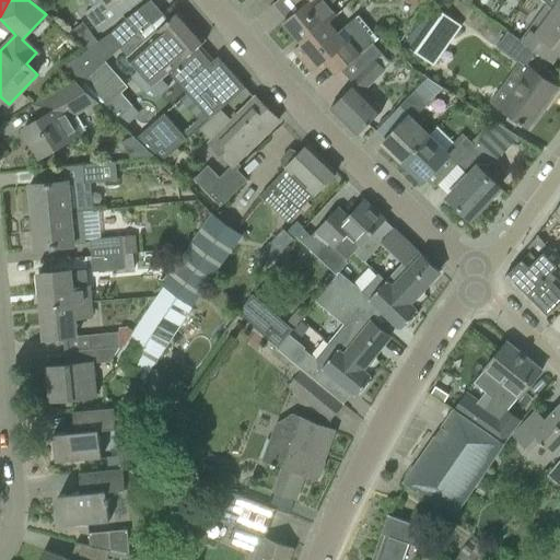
[(102,0),(85,13),(100,33),(142,0),(102,0)]
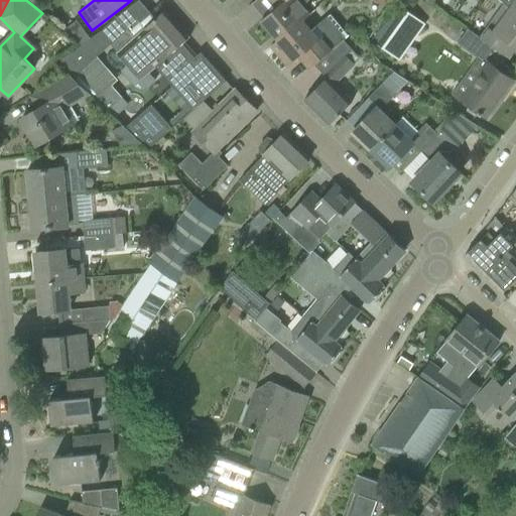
[(270,0),(276,7),(261,21),(277,40),(278,40),(303,20),(310,13),(305,6),(310,2),(309,0),(270,0)]
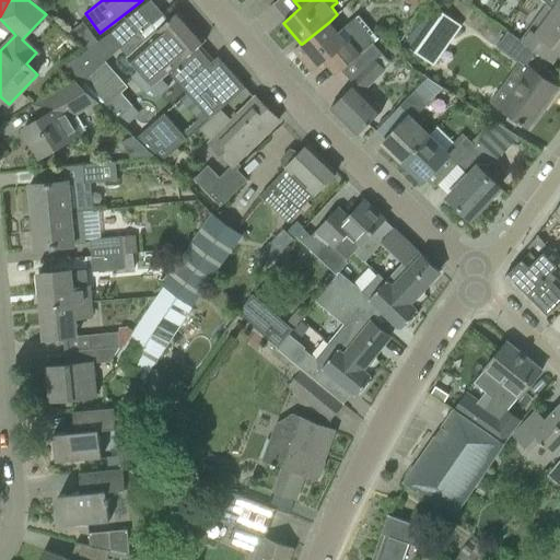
[(559,12),(556,10),(548,4),(529,28),(534,32),(525,44),(536,51),(552,63),(559,51),(559,12)]
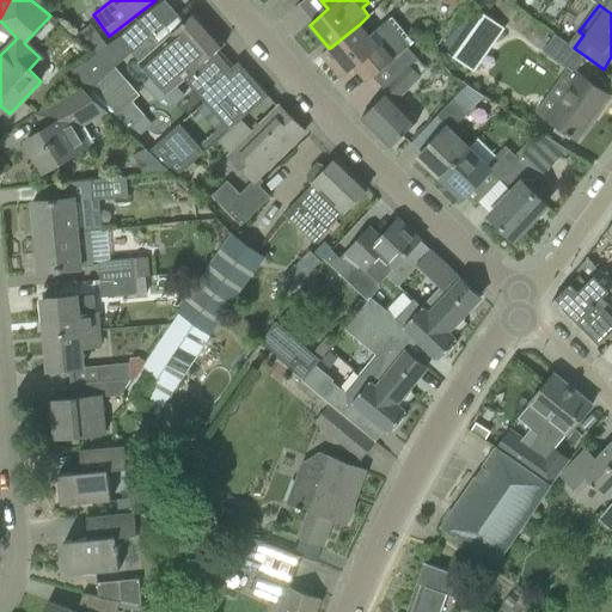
[(495,22),(478,12),(448,54),(465,66),(495,22)]
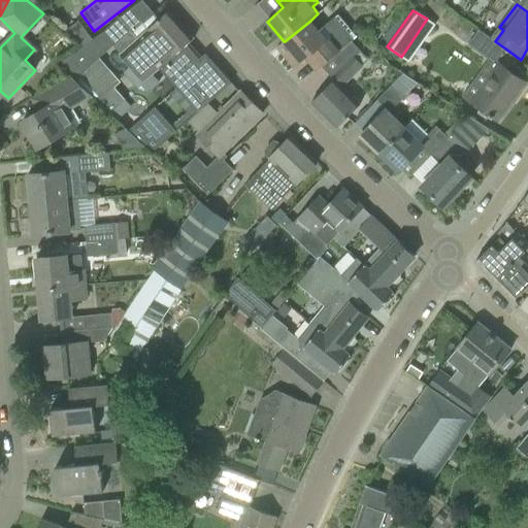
[(84,46),(59,64),(110,112),(124,99),(112,87),(119,80),(99,59),(112,45),(120,54),(131,66),(124,71),(138,89),(144,92),(150,90),(159,81),(154,75),(159,69),(187,45),(193,39),(168,11),(137,38),(120,18),(102,33),(93,40),(84,46)]
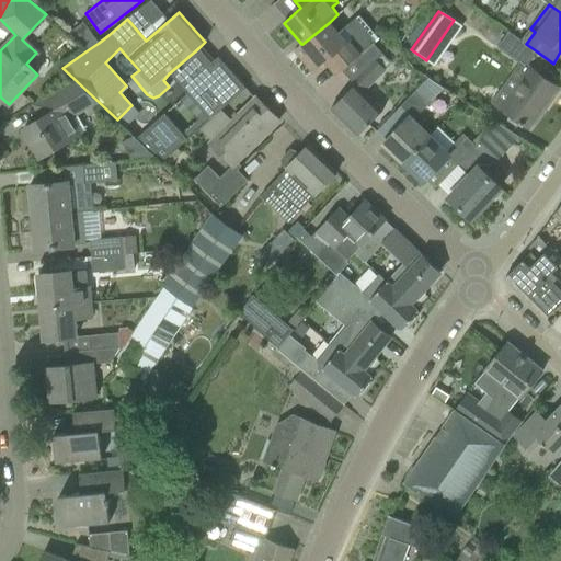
[(301,44),(294,50),(312,72),(324,63),(335,76),(341,71),(374,44),(376,42),(379,39),(359,16),(356,19),(340,33),(330,22),(302,44),(301,44)]
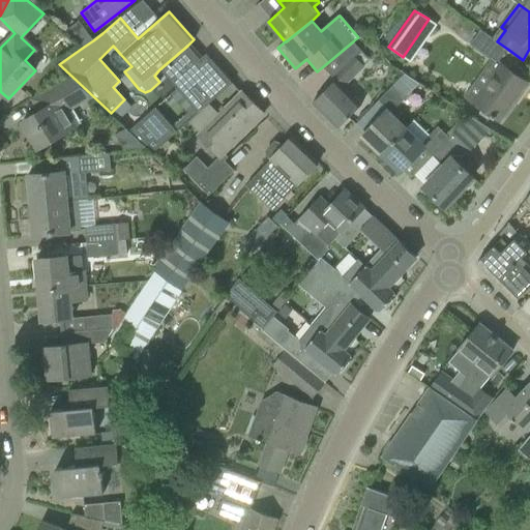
[(93,40),(80,22),(66,31),(84,47),(93,40)]
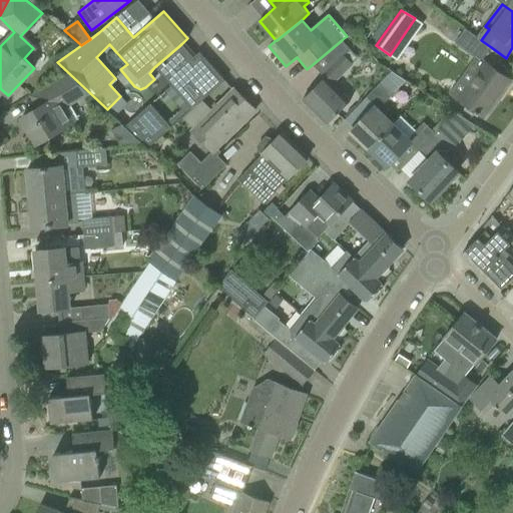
[(491,47),(481,40),(465,29),(455,43),(476,59),(469,68),(477,74),(459,99),(476,110),(474,112),(478,115),(480,113),(485,117),(510,81),(481,60),(491,47)]
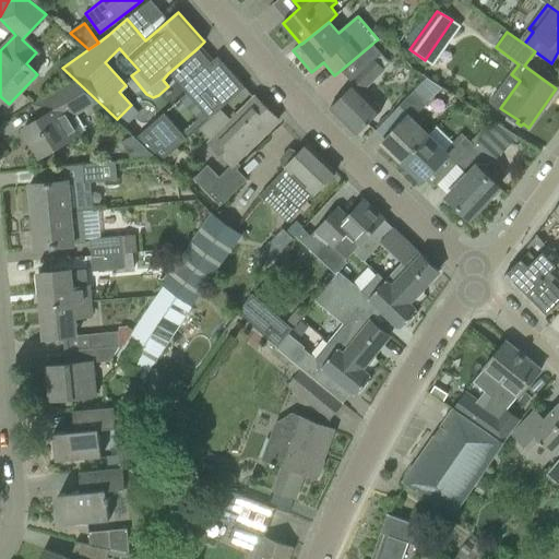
[(354,84),(330,107),(329,108),(356,135),(371,120),(383,109),(366,92),(387,71),(376,60),(381,56),(372,44),(340,71),(354,84)]
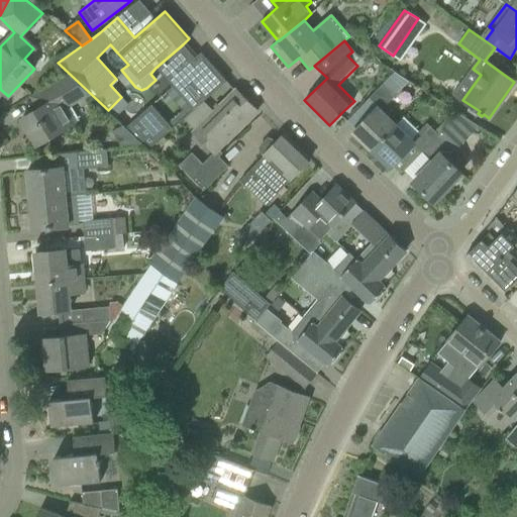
[(151,104),(126,125),(151,149),(226,81),(219,74),(211,64),(203,55),(197,58),(195,59),(183,44),(156,68),(172,86),(188,105),(168,123),(151,104)]
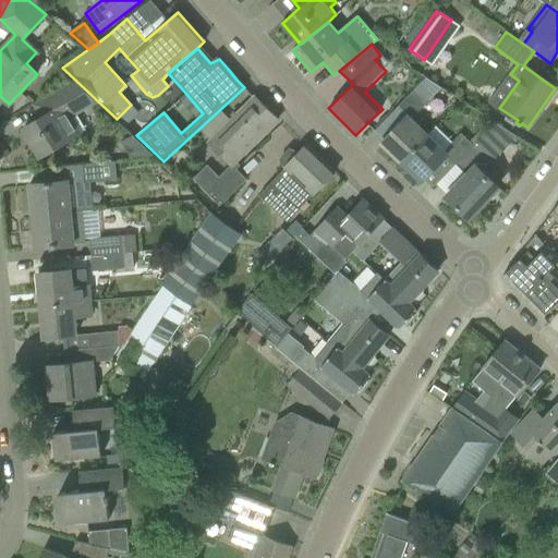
[(40,157),(60,146),(80,133),(70,117),(95,101),(73,80),(41,98),(49,112),(23,128),(40,157)]
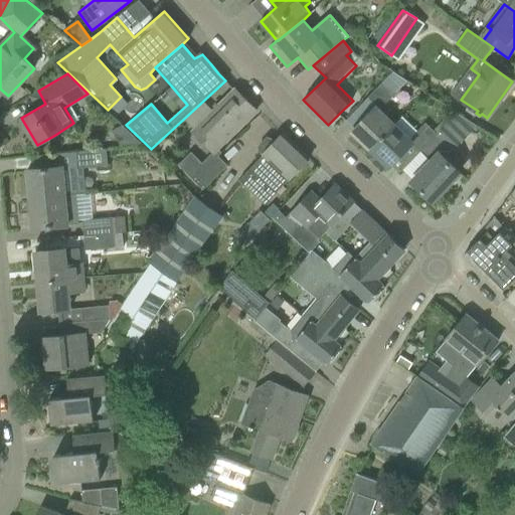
[(370,150),(394,125),(379,111),(394,95),(382,82),(380,84),(366,100),(375,108),(351,132),(370,150)]
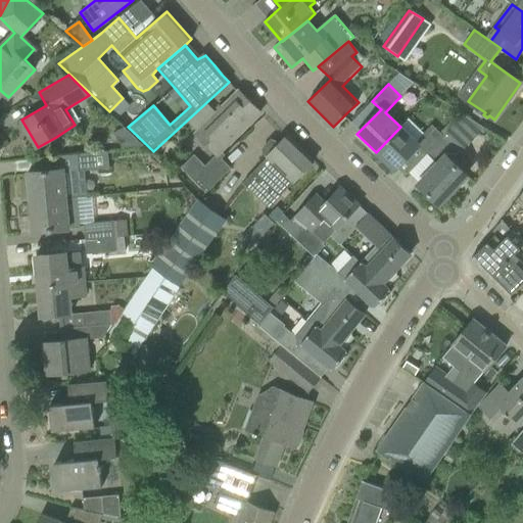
[(221,151),(260,112),(238,91),(195,134),(217,155),(205,167),(195,155),(182,169),(206,193),(231,169),(222,159),(226,156),(221,151)]
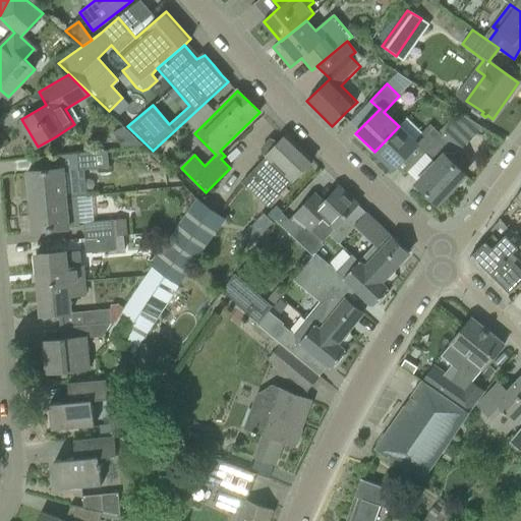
[(462,115),(442,136),(425,153),(436,164),(417,183),(438,204),(465,175),(450,161),(482,128),(462,115)]
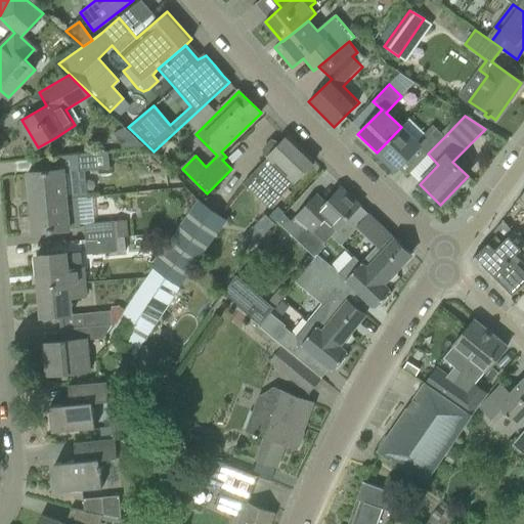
[(401,128),(401,127),(377,153),(396,171),(420,146),(428,154),(444,137),(432,126),(424,134),(409,120),(401,128)]
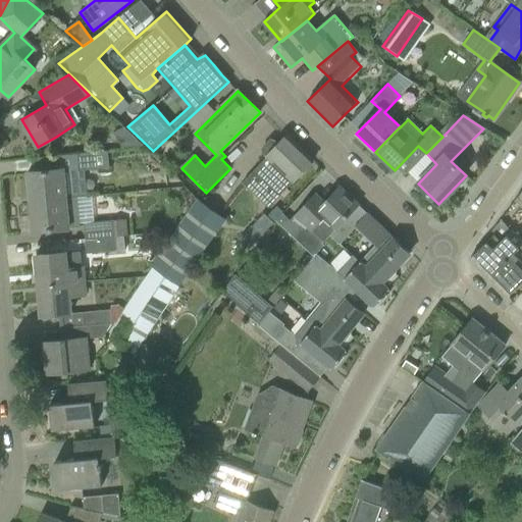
[(286,136),(277,145),(274,142),(270,140),(261,149),(262,153),(266,157),(253,171),(279,196),(293,181),(294,181),(313,161),(286,136)]
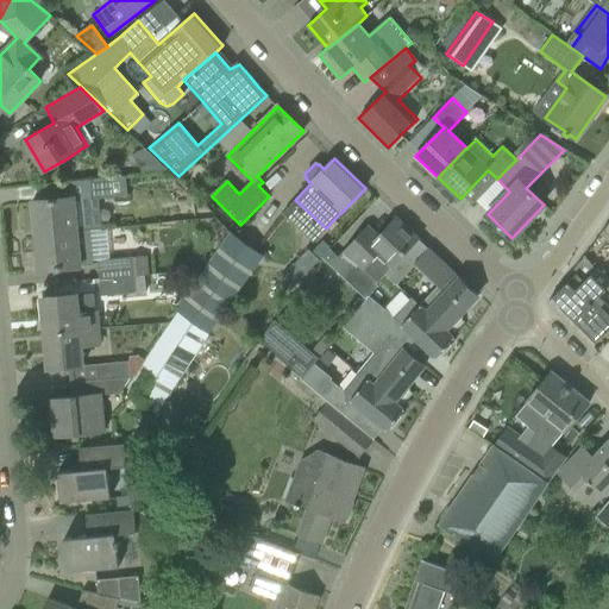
[(156,161),(143,175),(168,173),(156,161)]
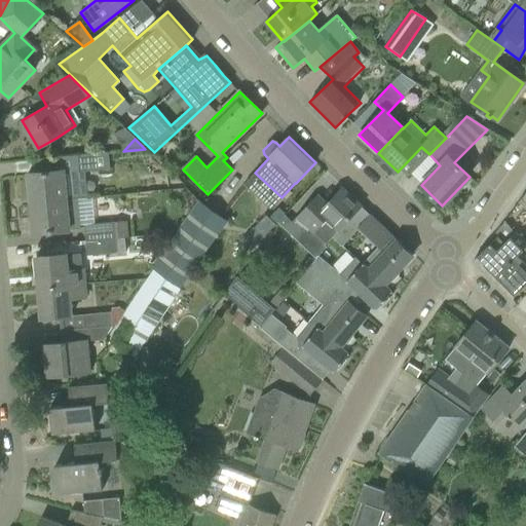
[(66,198),(77,197),(88,196),(87,184),(79,185),(78,172),(86,171),(109,168),(107,152),(77,155),(57,157),(58,171),(48,171),(28,173),(30,202),(66,198)]
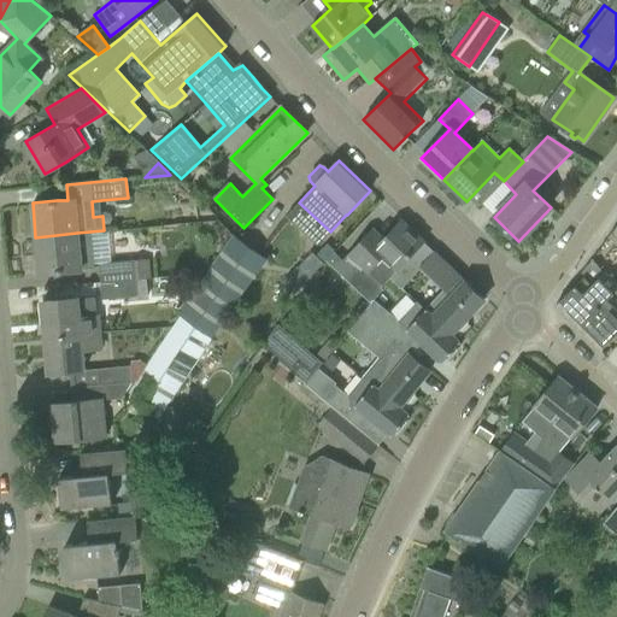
[(195,206),(183,207),(184,222),(197,221),(195,206)]
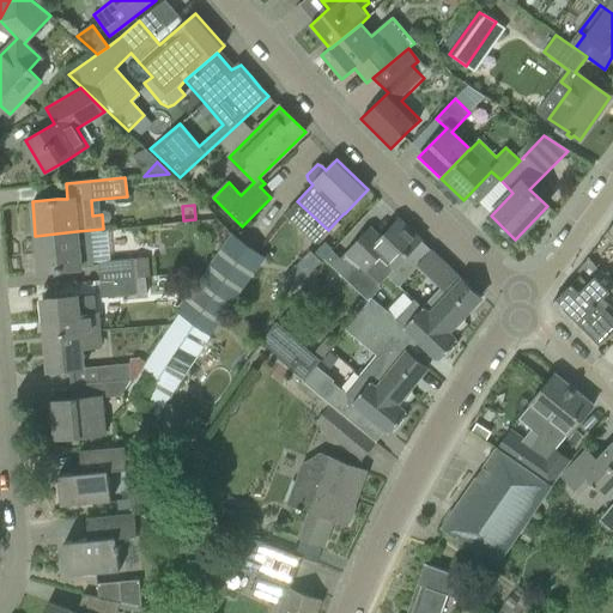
[(419,241),(420,240),(399,218),(371,248),(360,237),(344,255),(340,259),(332,250),(323,260),(344,278),(358,263),(378,283),(378,284),(387,275),(419,241)]
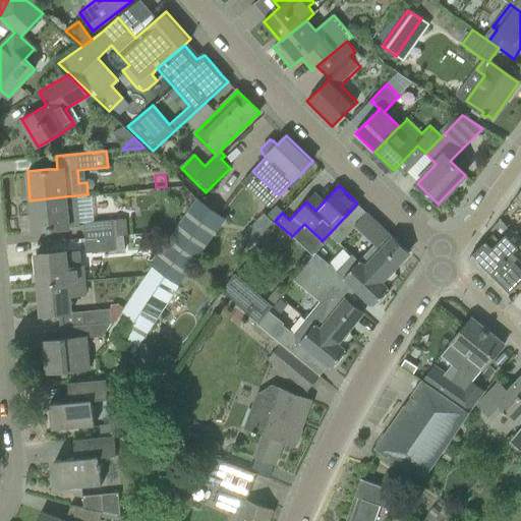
[(33,230),(78,226),(76,195),(30,200),(33,230)]
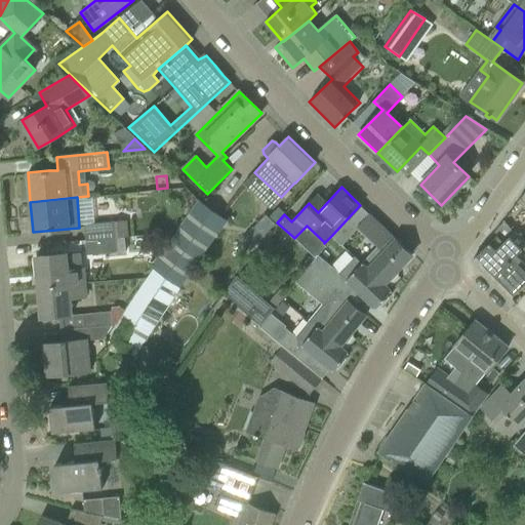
[(178,289),(226,220),(200,202),(111,340),(133,358),(178,289)]
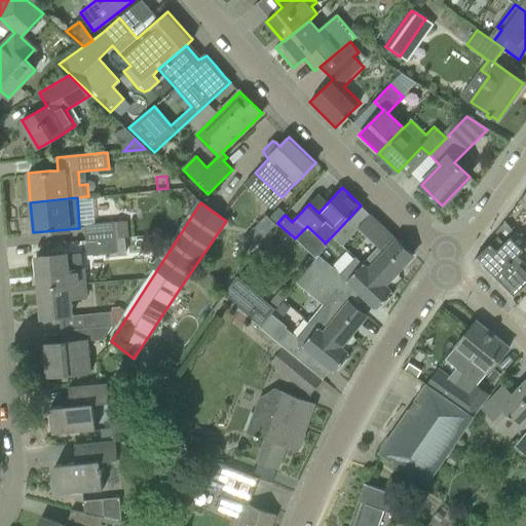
[(369,216),(360,207),(340,227),(332,236),(341,245),(358,227),(379,247),(362,265),(364,267),(372,275),(384,286),(386,284),(388,285),(398,274),(397,272),(413,256),(392,236),(370,215),(369,216)]
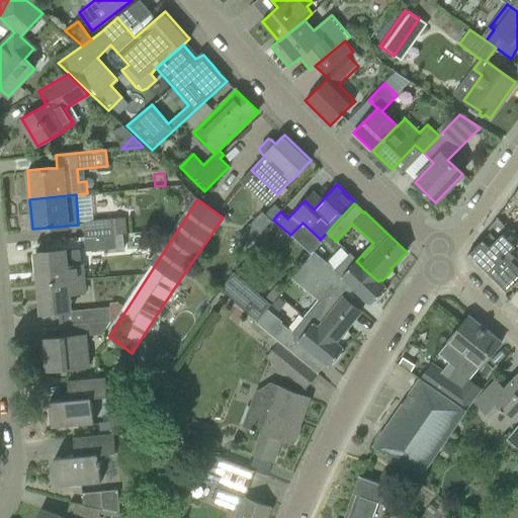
[(260,212),(249,225),(259,234),(270,222),(260,212)]
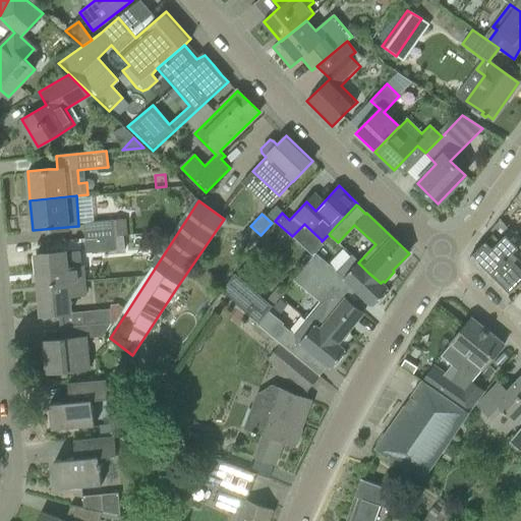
[(123,234),(127,234),(125,218),(82,223),(84,238),(123,234)]
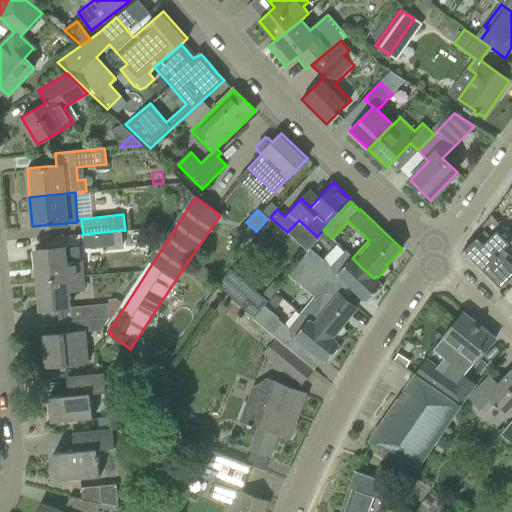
[(467,260),(479,272),(511,239),(511,233),(492,216),(488,221),(482,227),(485,230),(461,253),(468,259),(467,260)]
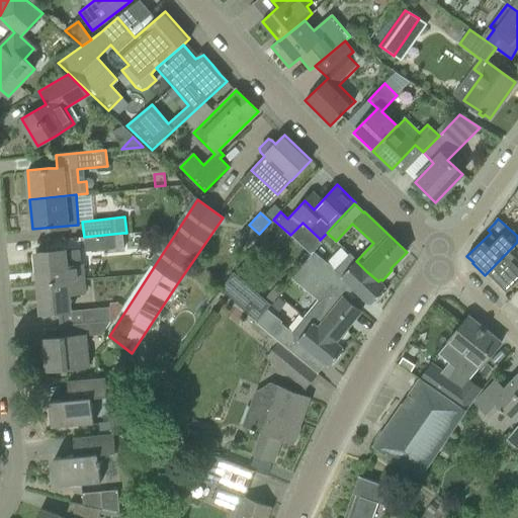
[(122,233),(84,237),(85,251),(124,248),(122,233)]
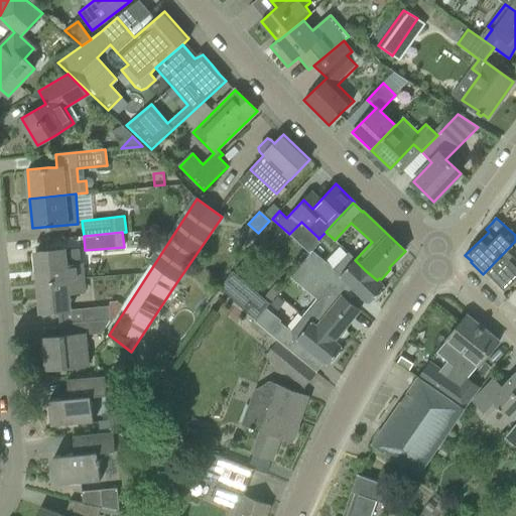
[(515,241),(483,274),(502,293),(515,279),(515,241)]
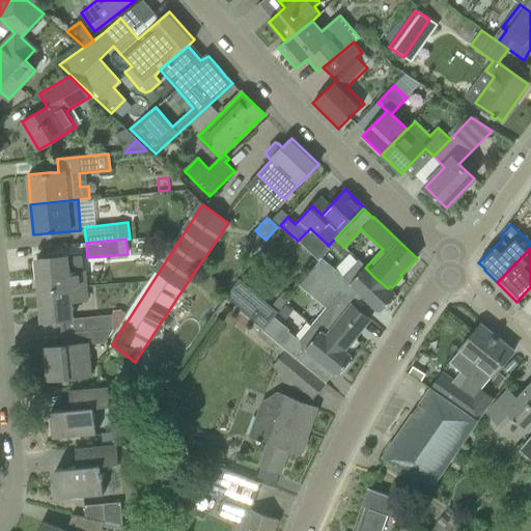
[(82,255),(36,259),(39,291),(85,287),(82,255)]
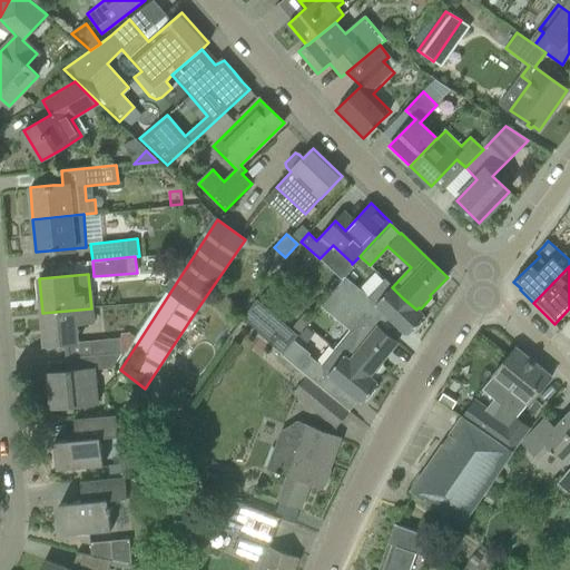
[(403,298),(394,290),(384,281),(367,298),(344,278),(334,291),(373,323),(384,312),(409,335),(411,332),(413,334),(424,322),(422,321),(425,317),(416,310),(403,298)]
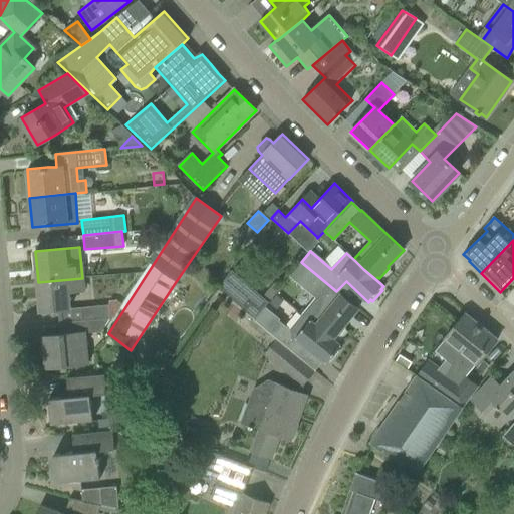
[(318,277),(301,262),(292,272),(289,276),(316,298),(302,315),(332,340),(332,339),(334,337),(336,339),(345,328),(343,327),(345,324),(358,308),(336,291),(327,284),(318,277)]
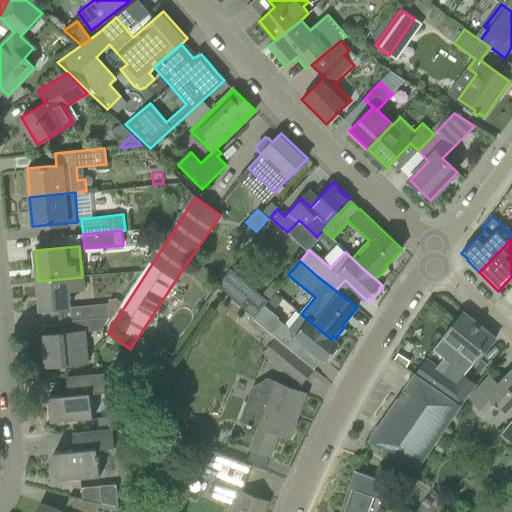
[(263,305),(267,301),(266,300),(261,295),(231,269),(218,287),(253,317),(263,305)]
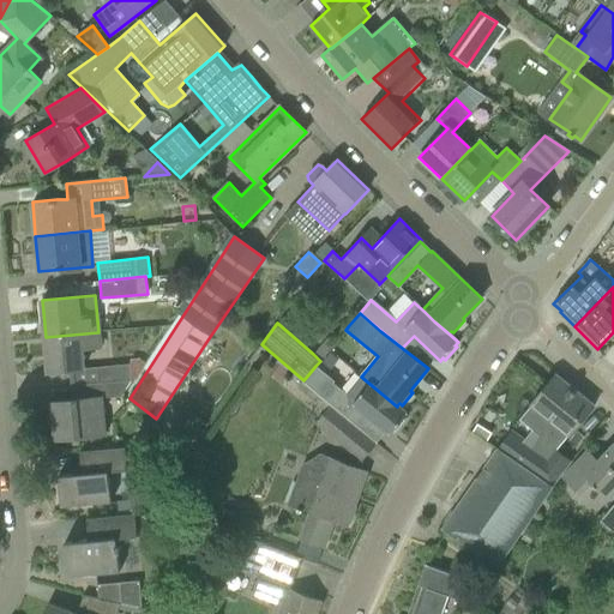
[(100,347),(98,332),(46,337),(48,372),(84,368),(82,349),(100,347)]
